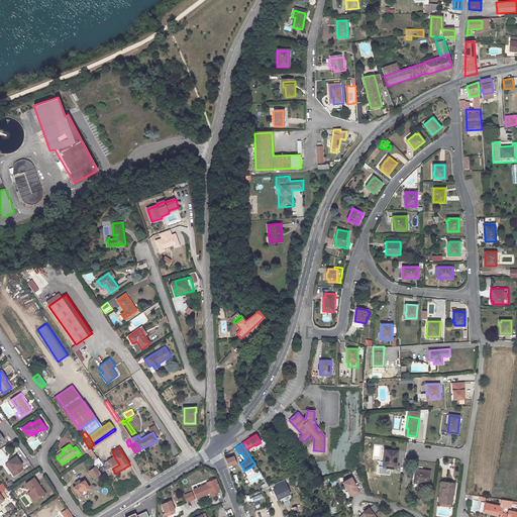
[(386,455),(385,467),(396,469),(398,451),(385,449),(384,455),(386,455)]
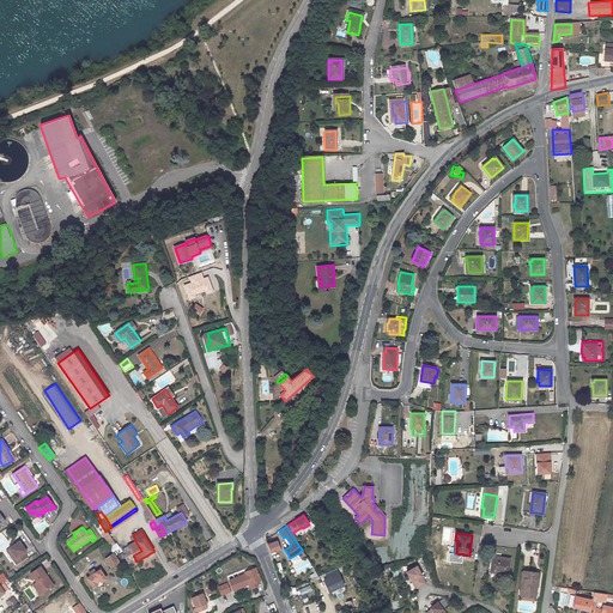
[(19,541),(10,548),(17,558),(13,560),(17,564),(28,557),(25,552),(26,551),(19,541)]
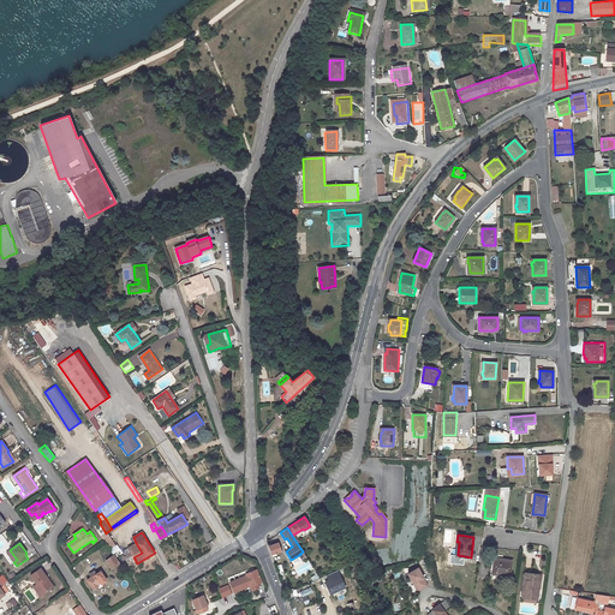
[(127,548),(132,556),(133,557),(142,553),(136,543),(127,548)]
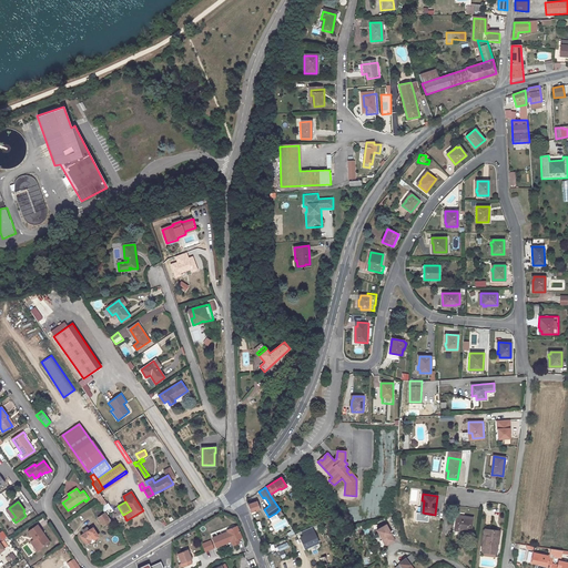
[(256,501),(247,504),(251,511),(260,508),(256,501)]
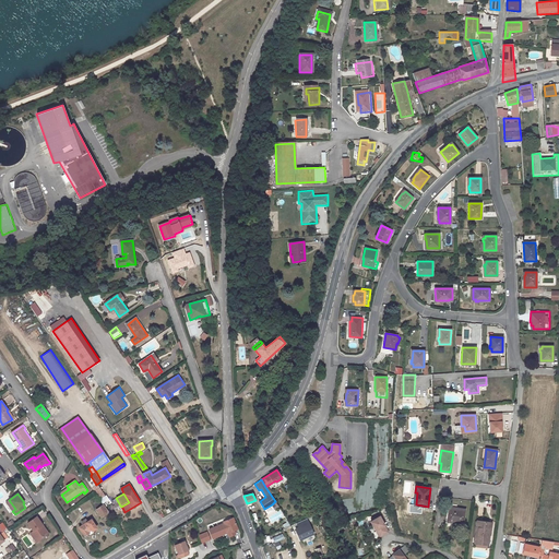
[(96,510),(102,518),(109,512),(103,502),(99,504),(102,507),(96,510)]
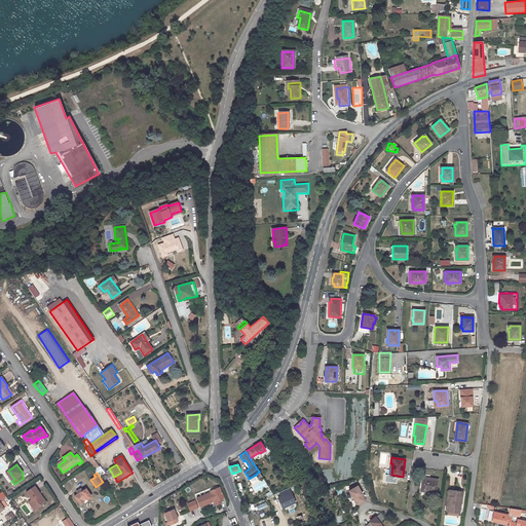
[(423,478),(421,490),(436,492),(438,480),(423,478)]
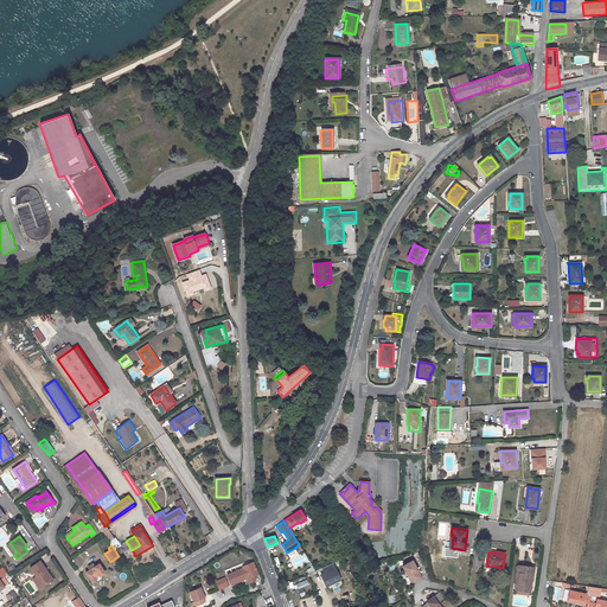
[(31,568),(37,576),(36,577),(42,587),(51,580),(45,570),(48,569),(40,561),(31,568)]
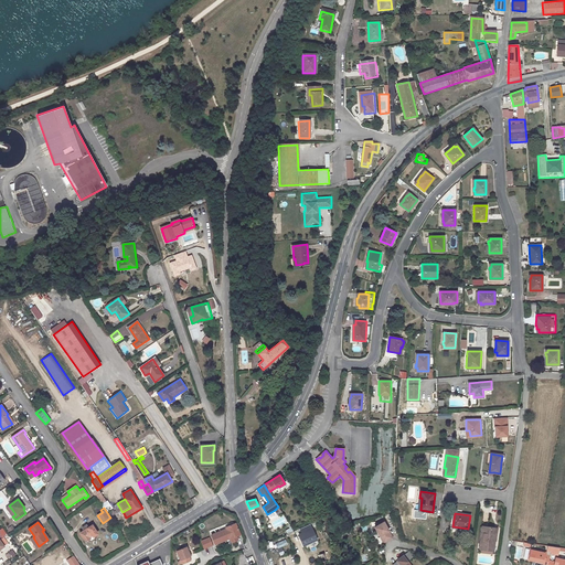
[(225,528),(232,542),(237,540),(236,536),(241,534),(235,523),(225,528)]
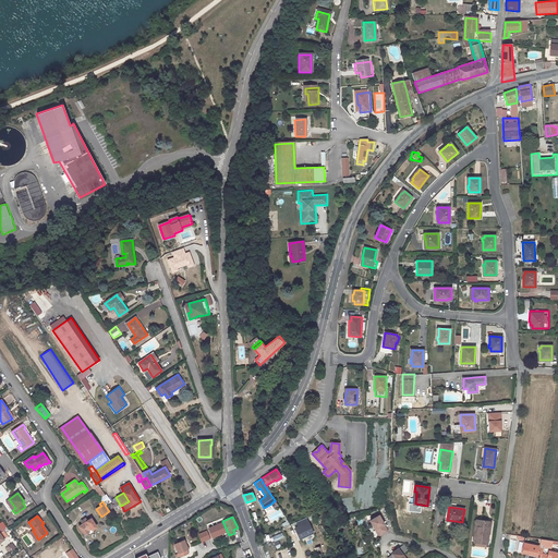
[(374,530),(378,537),(387,532),(377,517),(368,522),(374,531),(374,530)]
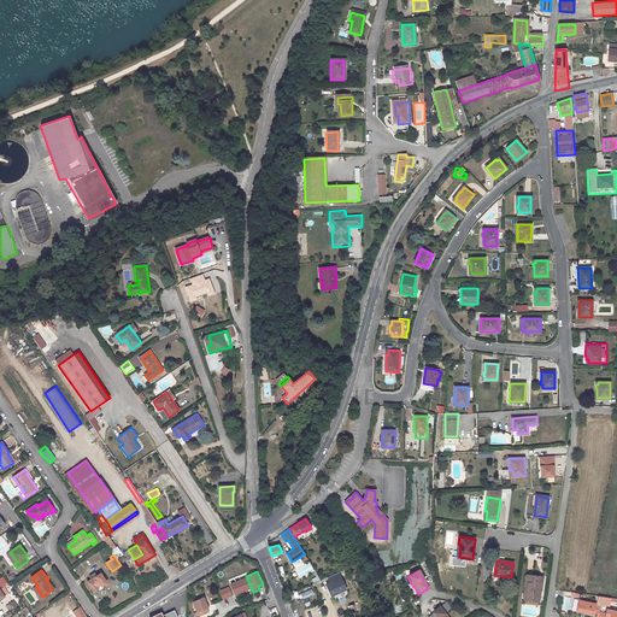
[(98,586),(101,583),(103,586),(106,582),(101,574),(97,576),(95,573),(89,576),(92,580),(88,582),(94,591),(99,588),(98,586)]
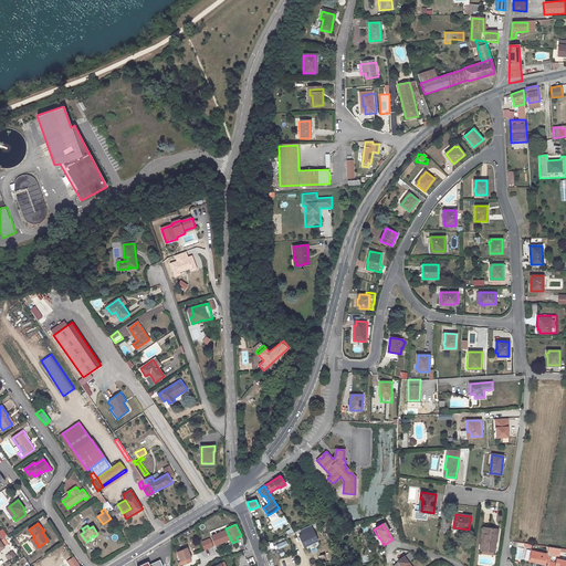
[(320,541),(312,525),(301,530),(303,533),(299,535),(305,547),(320,541)]
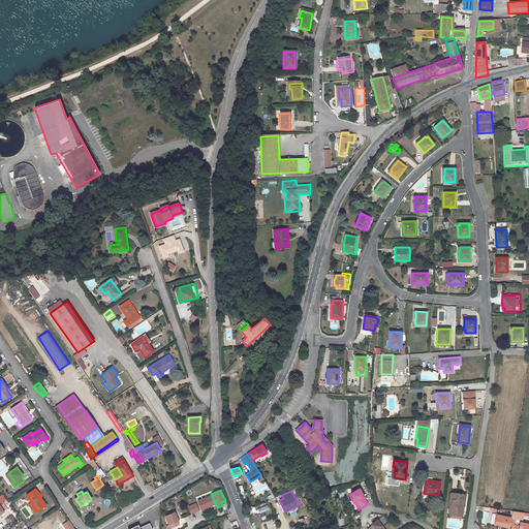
[(462,515),(463,502),(464,495),(452,493),(449,514),(454,514),(458,515),(462,515)]
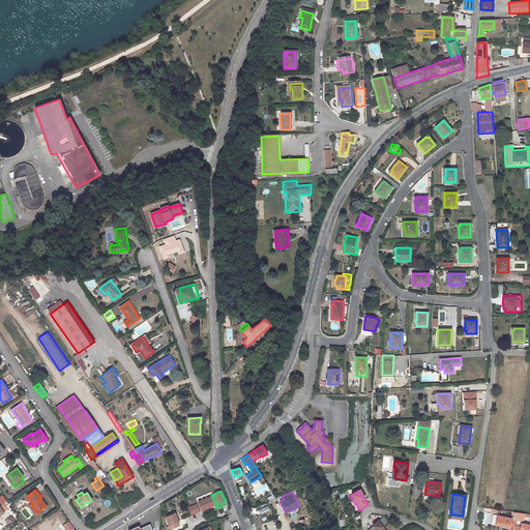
[(196,504),(186,506),(189,514),(199,512),(196,504)]
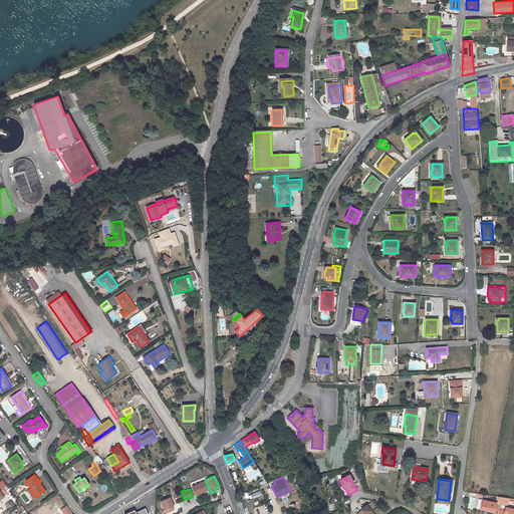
[(259,491),(250,494),(254,507),(258,506),(255,497),(261,496),(259,491)]
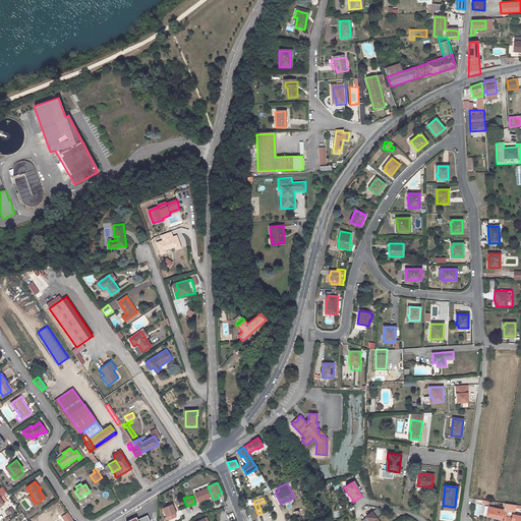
[(473,514),(480,515),(482,505),(476,504),(473,514)]
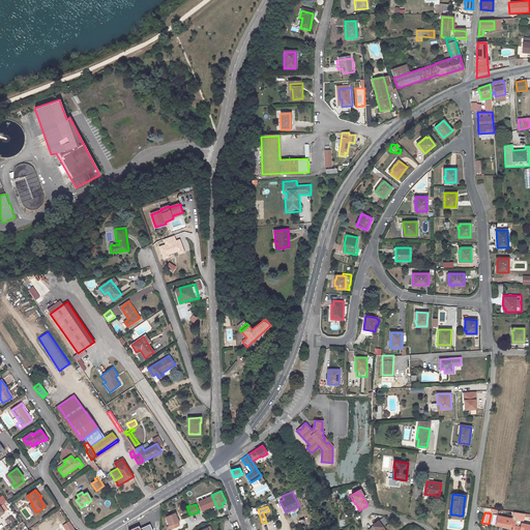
[(165,518),(170,529),(178,526),(177,523),(178,523),(174,513),(165,518)]
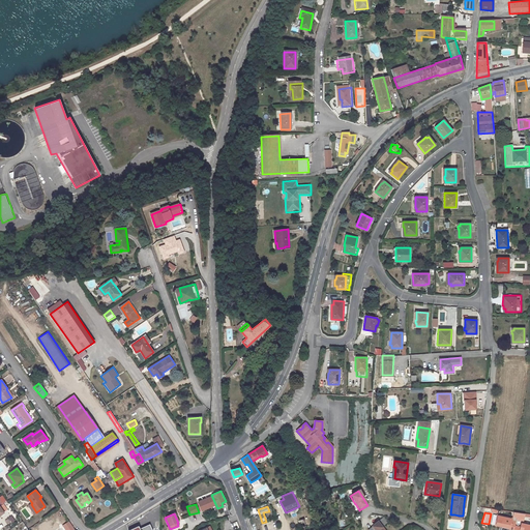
[(497,514),(495,525),(510,529),(509,529),(511,529),(513,529),(516,522),(511,521),(512,519),(497,514)]
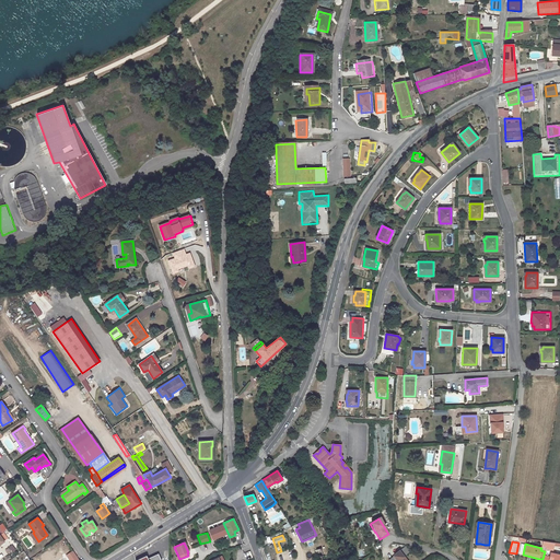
[(406,559),(404,556),(409,551),(405,546),(394,556),(397,559),(406,559)]
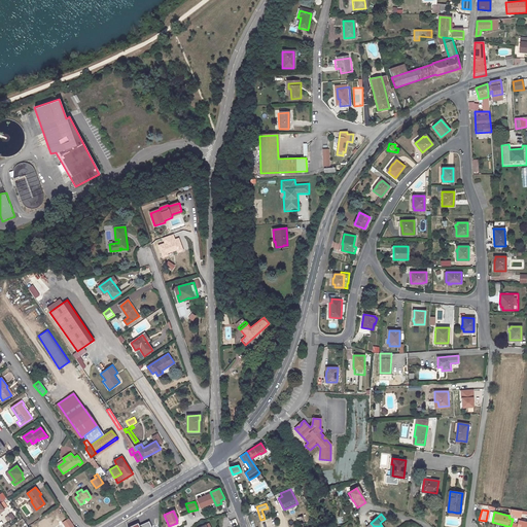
[(72,526),(75,526),(69,517),(62,521),(65,525),(70,523),(72,526)]
